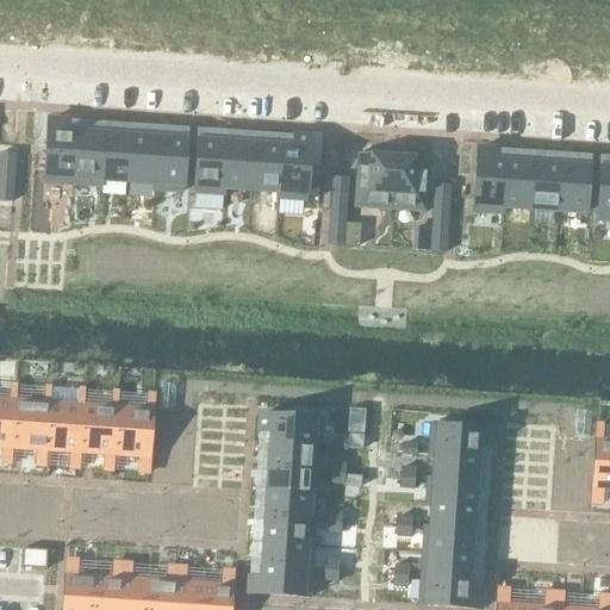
[(49,120),(45,184),(73,186),(76,134),(64,134),(64,122),(49,120)]
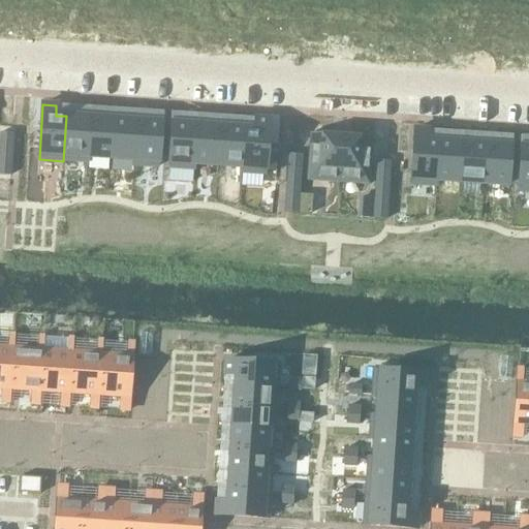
[(66,116),(63,161),(87,162),(90,118),(66,116)]
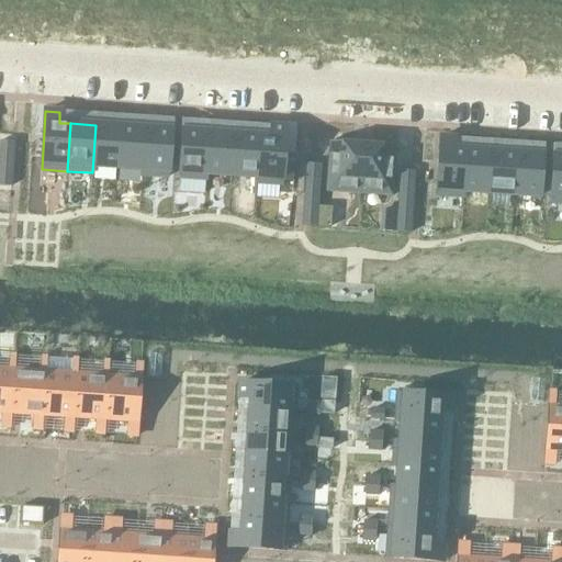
[(96,125),(92,172),(93,172),(94,168),(117,169),(121,127),(96,125)]
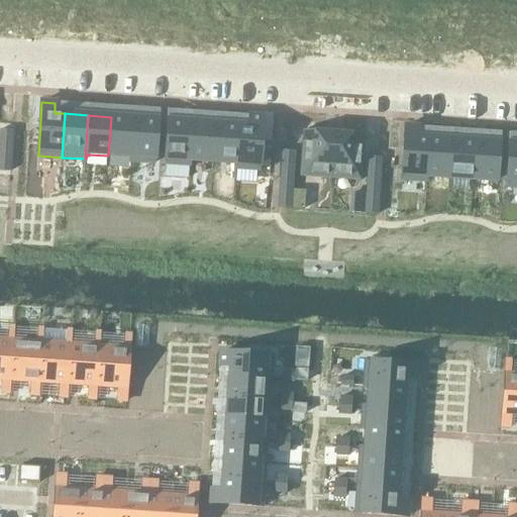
[(238,125),(235,169),(260,171),(260,168),(261,150),(264,117),(250,116),(249,126),(238,125)]
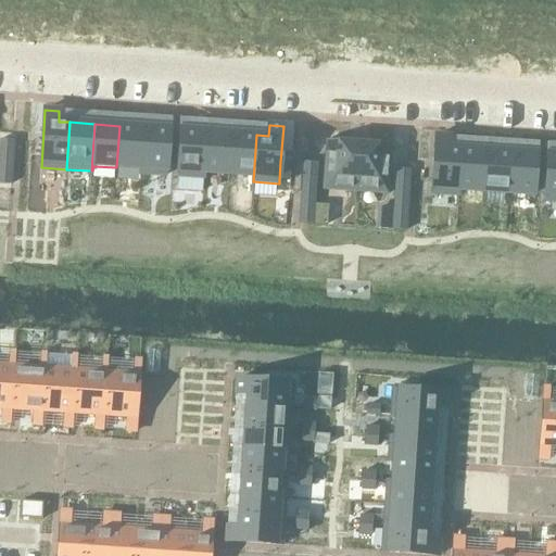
[(119,126),(116,167),(140,168),(140,174),(141,174),(144,127),(119,126)]
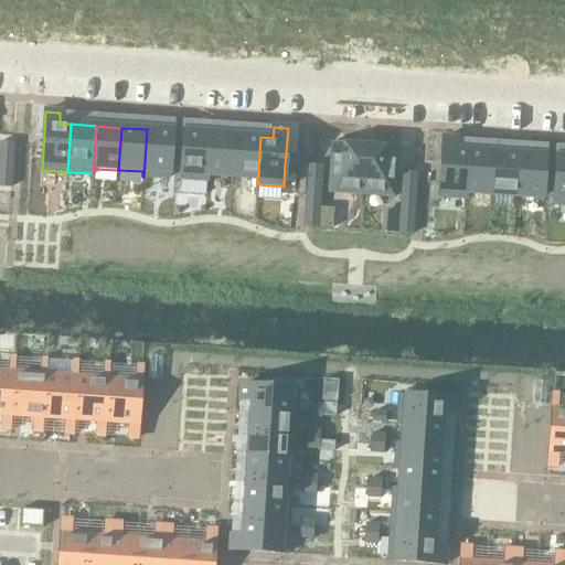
[(147,129),(144,177),(169,179),(172,131),(147,129)]
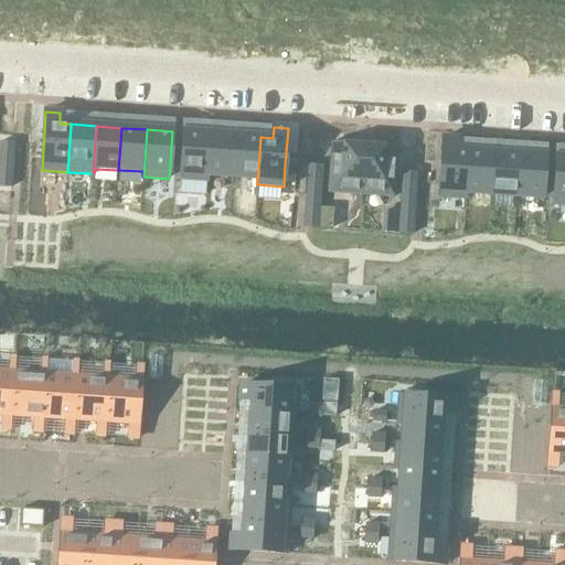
[(184,131),(180,193),(206,194),(206,181),(208,181),(211,134),(184,131)]
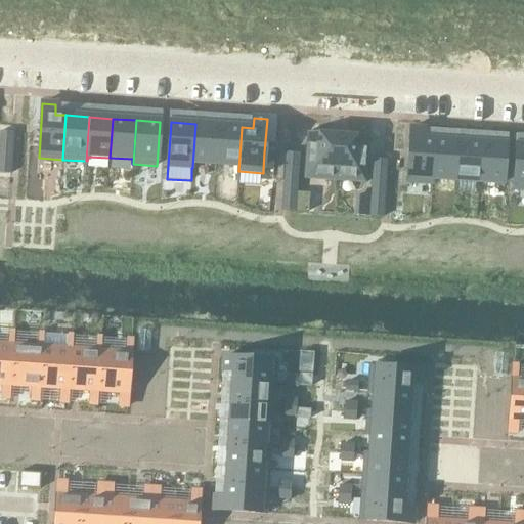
[(195,124),(192,168),(193,168),(193,164),(216,165),(218,125),(195,124)]
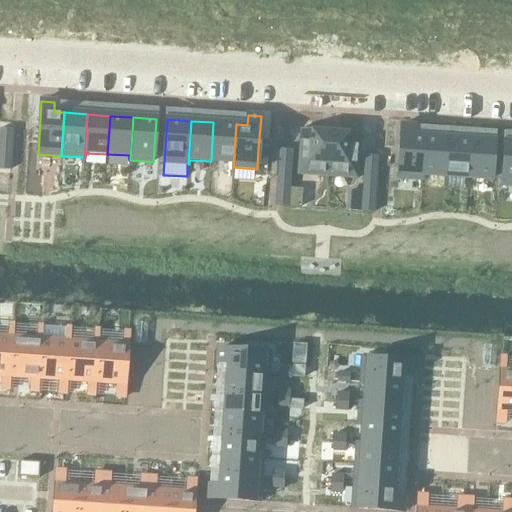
[(213,122),(211,161),(232,162),(232,167),(233,167),(236,124),(213,122)]
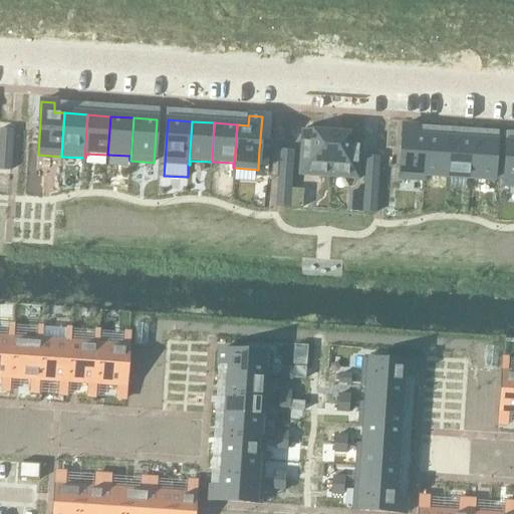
[(404,126),(400,180),(424,181),(427,138),(416,137),(417,126),(404,126)]
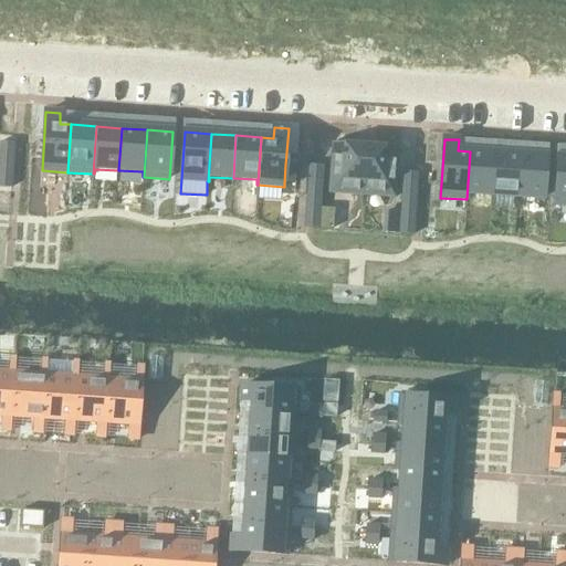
[(1,143),(0,156),(0,187),(11,188),(14,144),(1,143)]
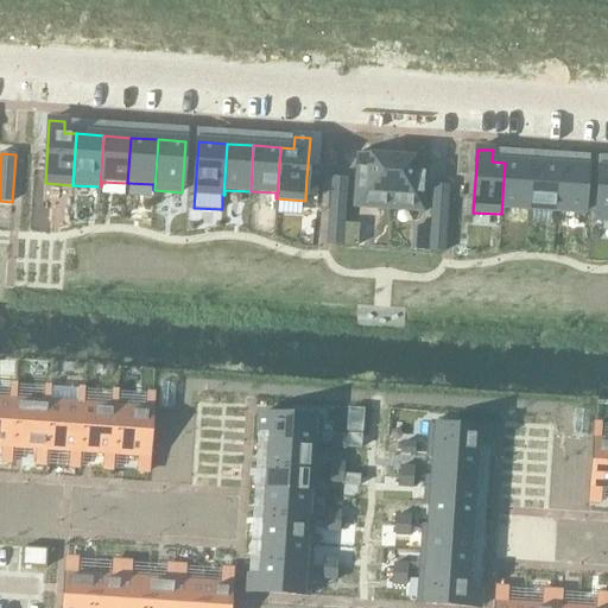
[(358,154),(354,208),(388,210),(392,157),(358,154)]
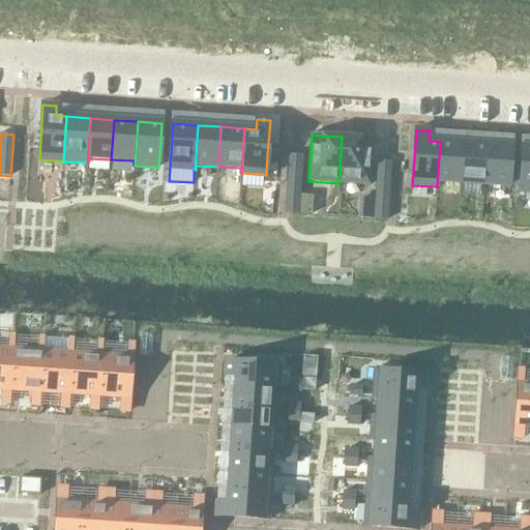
[(342,137),(339,183),(370,185),(373,139),(342,137)]
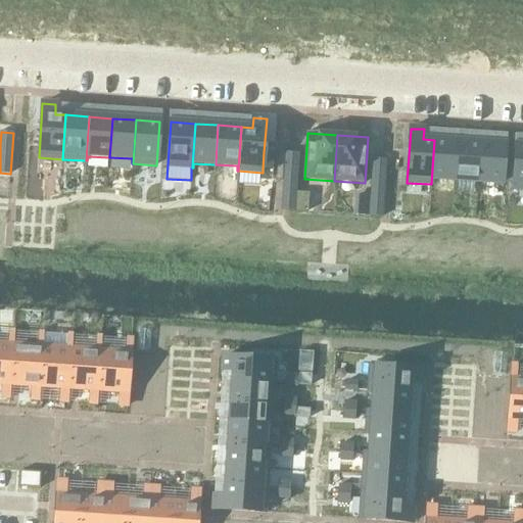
[(434,140),(431,184),(432,184),(432,179),(455,181),(458,141),(434,140)]
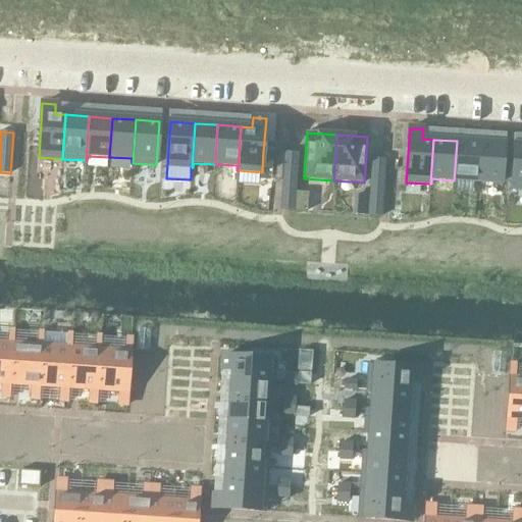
[(457,141),(454,180),(477,181),(479,143),(457,141)]
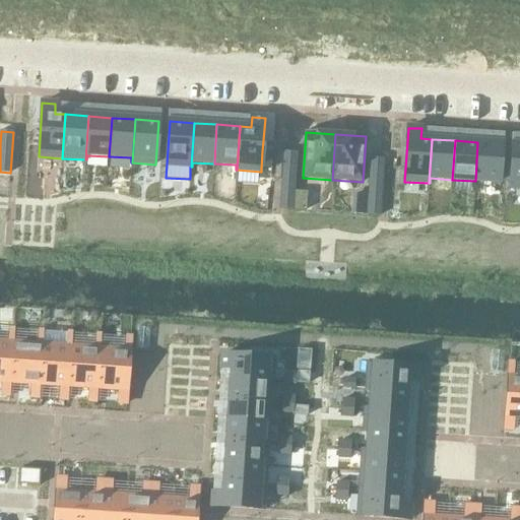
[(477,142),(475,181),(500,183),(502,143),(477,142)]
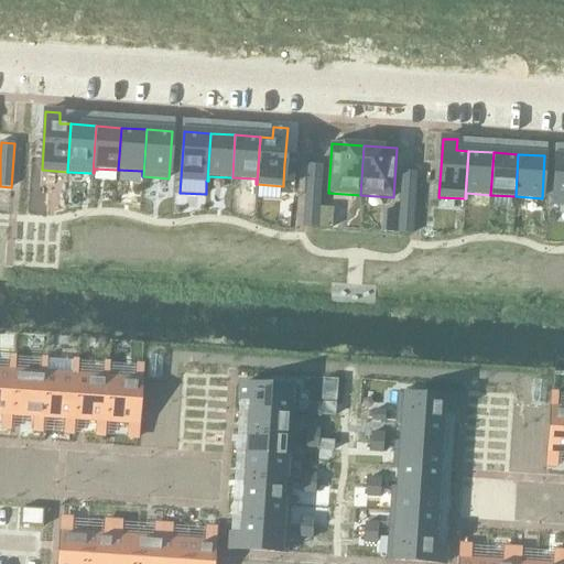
[(563,156),(556,156),(553,205),(563,205),(563,156)]
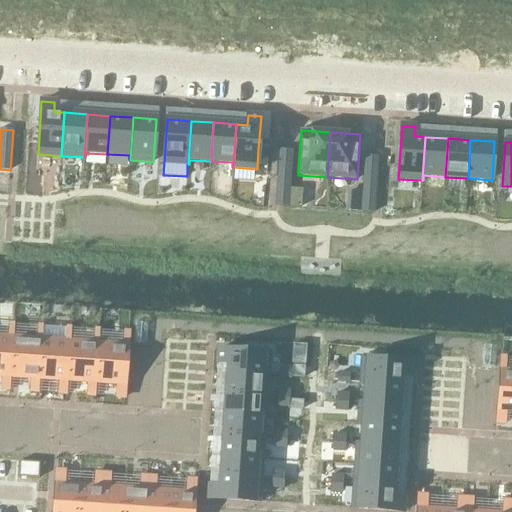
[(268,150),(258,149),(257,166),(267,166),(268,150)]
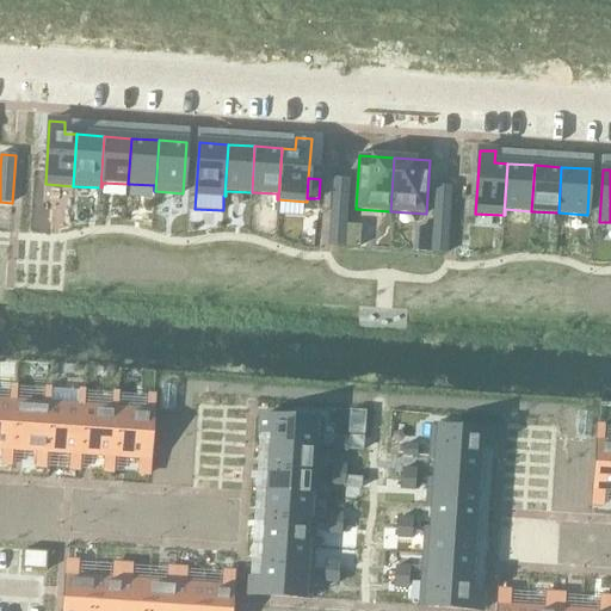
[(334,179),(332,208),(346,209),(349,180),(334,179)]
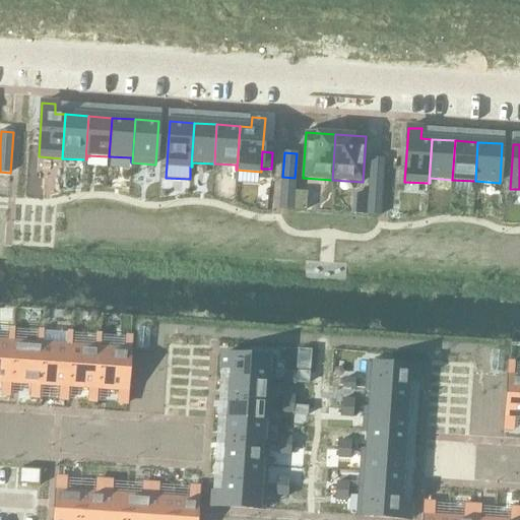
[(371,158),(370,183),(382,184),(383,159),(371,158)]
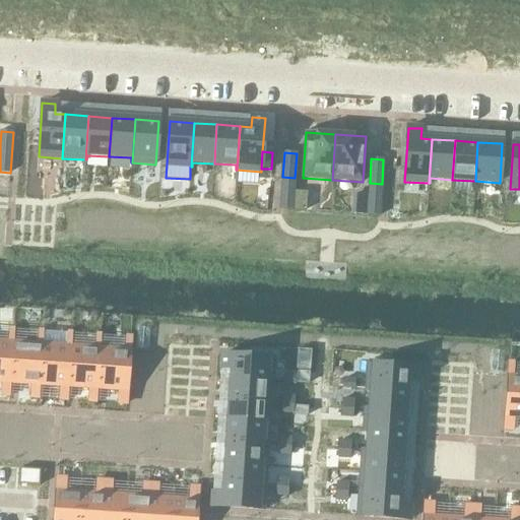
[(282,177),(280,209),(293,210),(295,178),(282,177)]
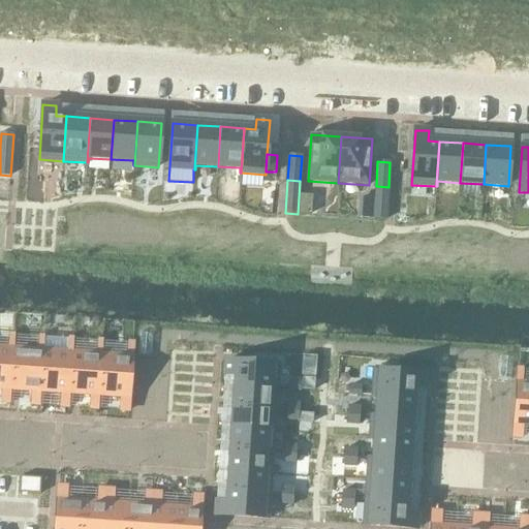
[(376,186),(374,219),(386,220),(389,187),(376,186)]
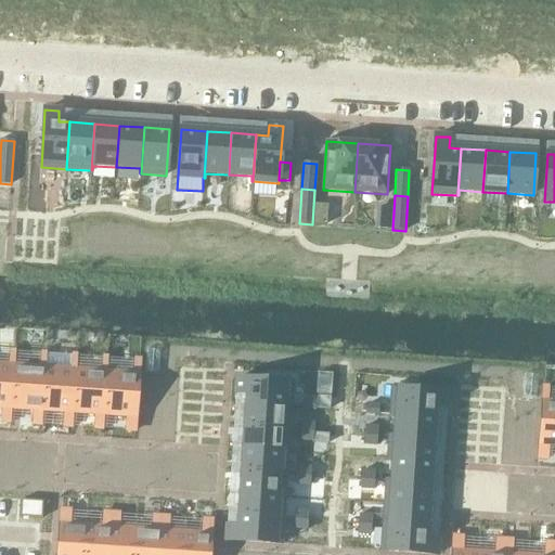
[(416,235),(427,235),(428,226),(416,226),(416,235)]
